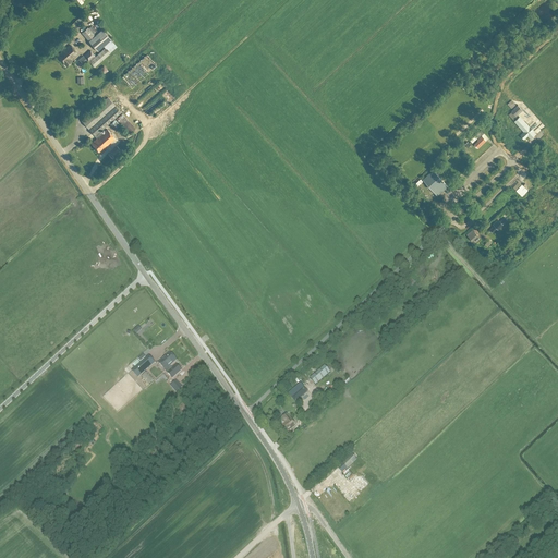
[(76,29),(86,20),(82,14),(72,25),(76,29)]
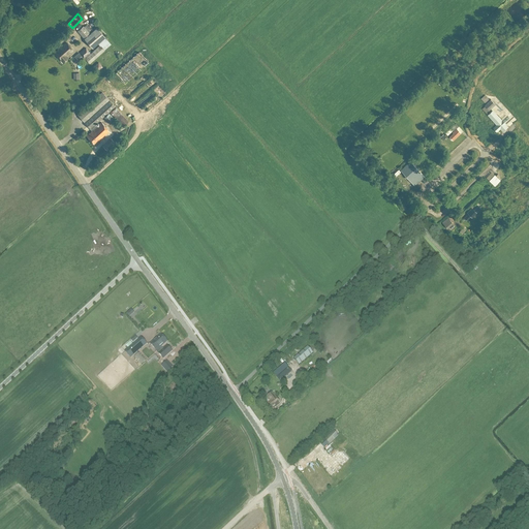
[(87,24),(84,27),(84,26),(78,31),(84,38),(90,33),(93,30),(87,24)]
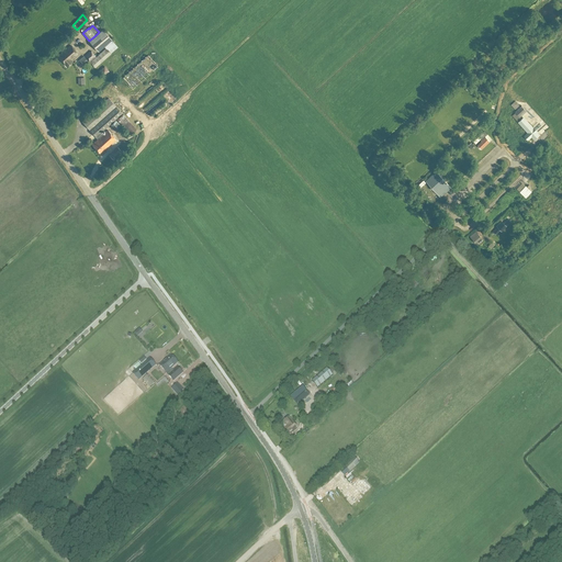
[(103,30),(89,42),(98,52),(112,40),(103,30)]
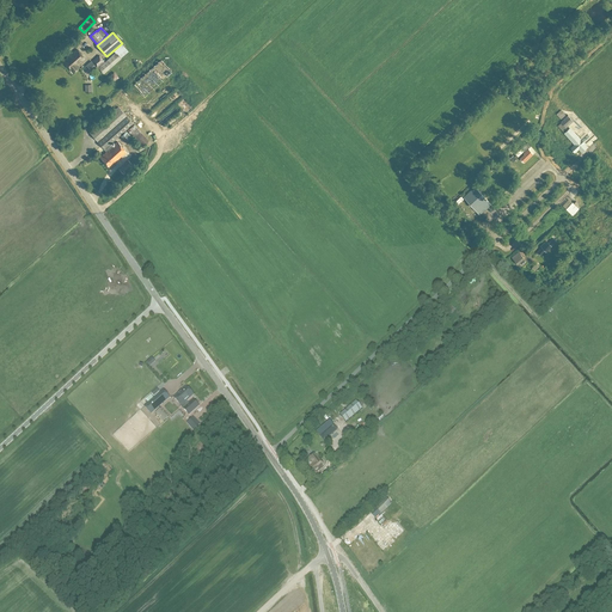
[(63,61),(73,72),(79,67),(78,65),(85,59),(77,49),(63,61)]
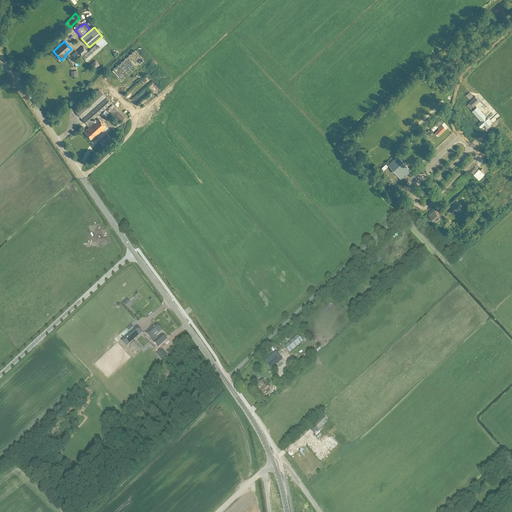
[(87,61),(101,48),(97,43),(82,56),(87,61)]
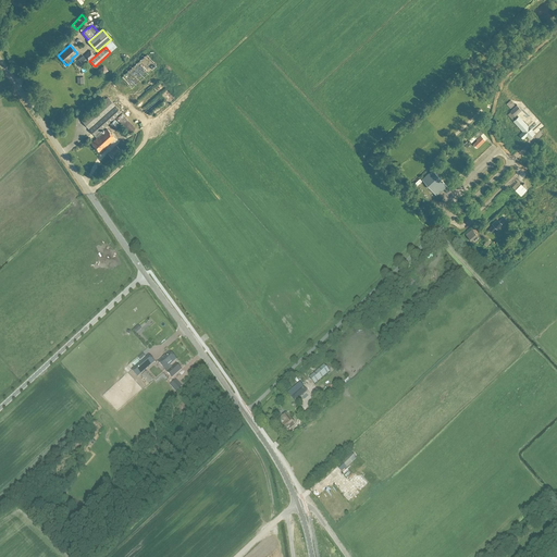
[(93,56),(88,50),(83,54),(87,60),(93,56)]
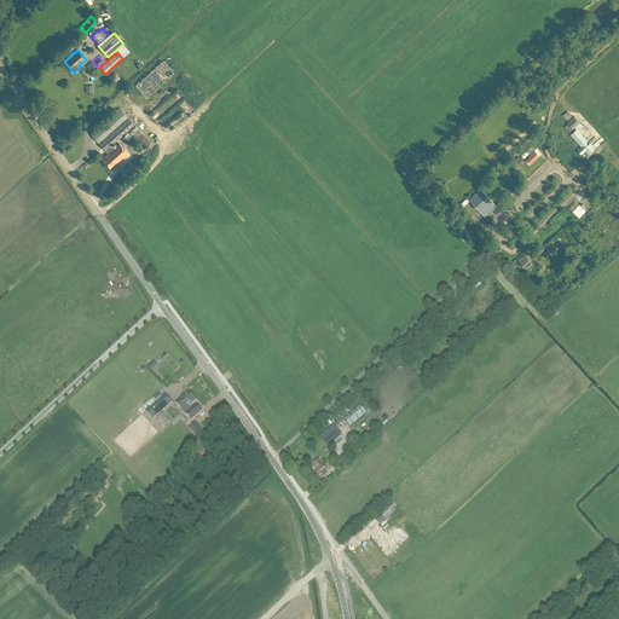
[(98,67),(92,61),(87,65),(92,71),(98,67)]
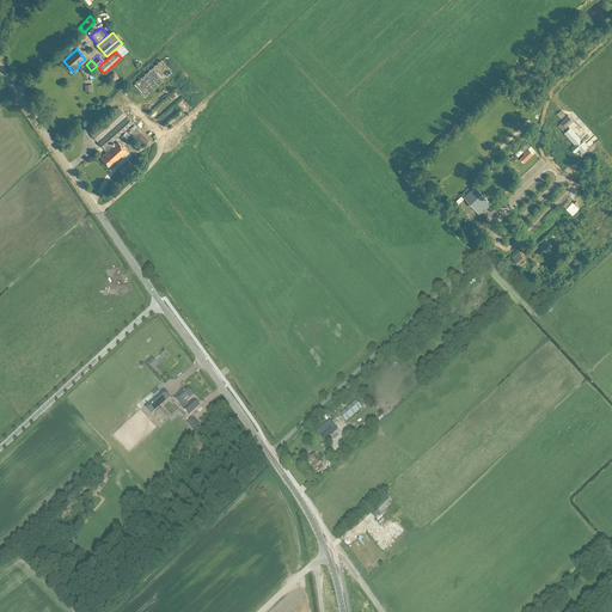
[(157,63),(129,89),(140,101),(167,75),(157,63)]
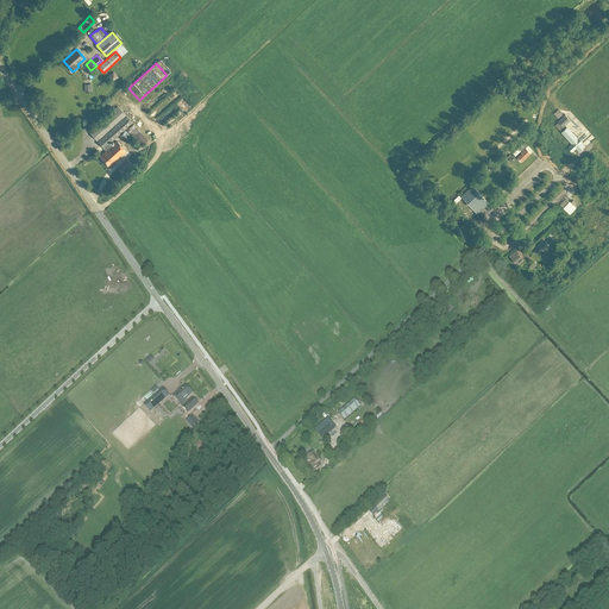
[(124,88),(118,95),(124,100),(130,94),(124,88)]
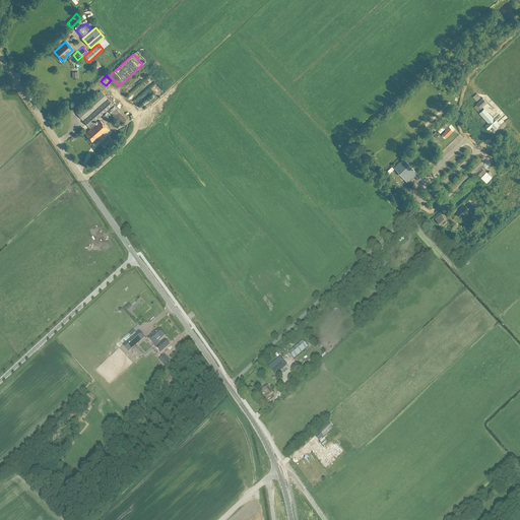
[(100,121),(95,124),(93,122),(113,105),(108,99),(101,90),(75,112),(83,121),(90,129),(85,133),(93,141),(108,129),(100,121)]
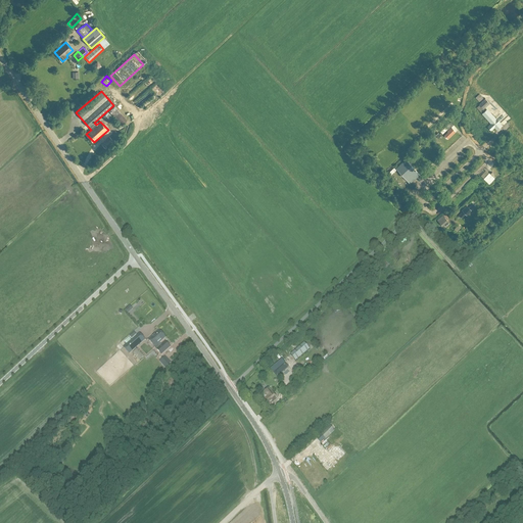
[(480,102),(479,104),(480,104),(484,109),(490,103),(485,98),(480,102)]
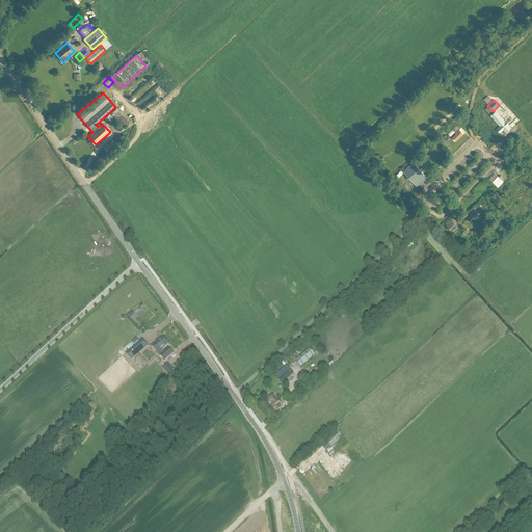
[(496,110),(495,112),(494,111),(489,114),(499,125),(496,128),(500,132),(503,129),(505,132),(509,128),(511,127),(496,110)]
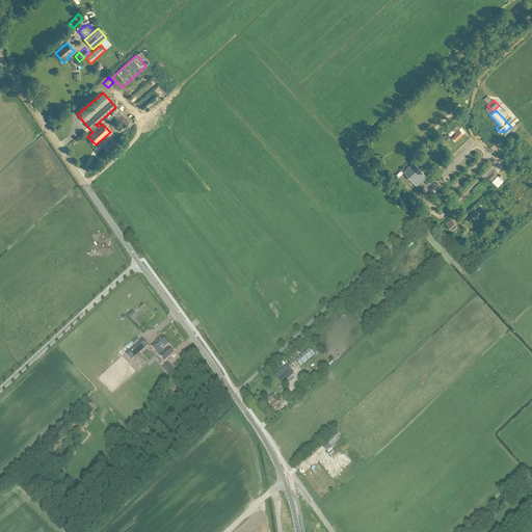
[(455,133),(456,134),(452,137),(456,141),(459,137),(462,134),(459,130),(455,133)]
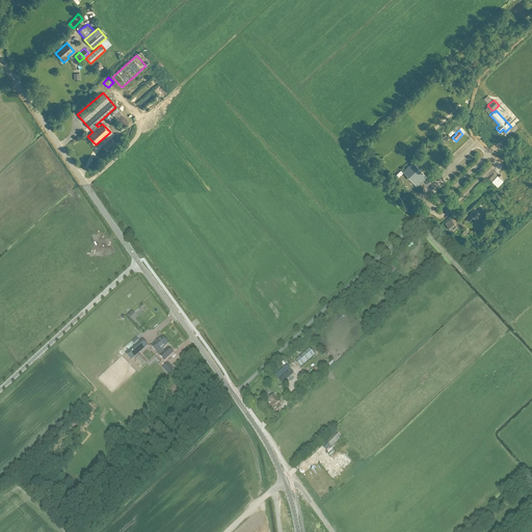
[(111,139),(103,147),(109,153),(117,144),(111,139)]
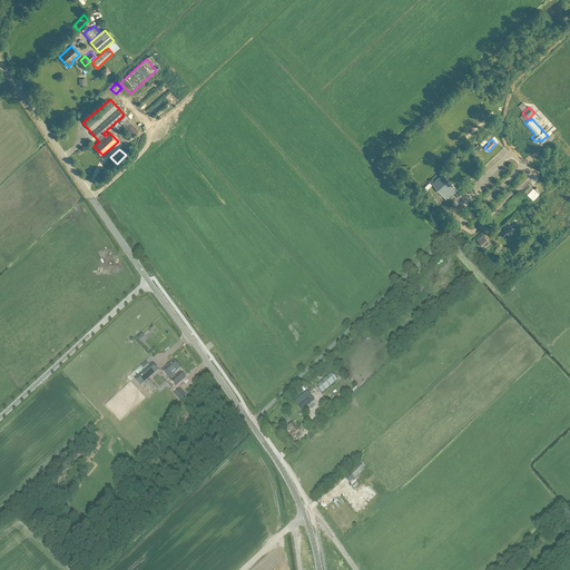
[(432,184),(434,187),(440,193),(446,187),(449,189),(453,185),(443,175),(432,184)]
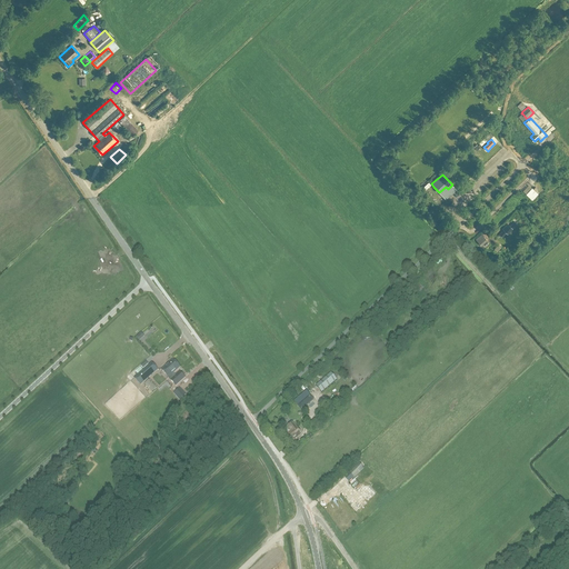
[(521,190),(526,195),(532,200),(538,193),(532,188),(528,183),(521,190)]
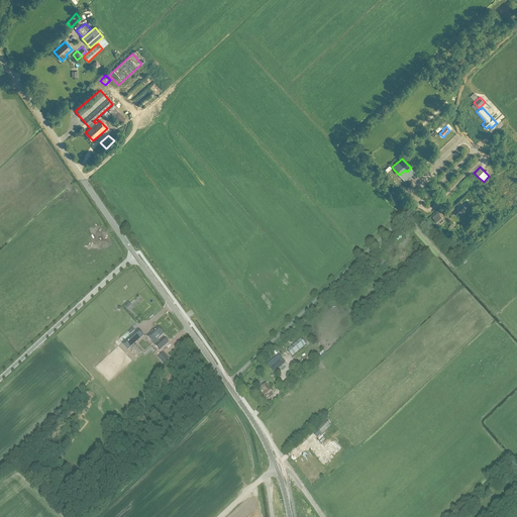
[(459,205),(456,208),(458,209),(460,211),(461,212),(463,210),(466,207),(463,205),(461,203),(459,205)]
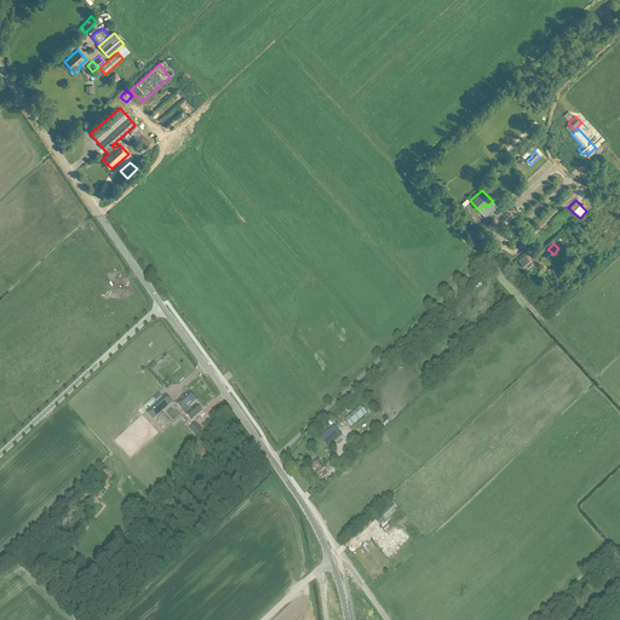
[(518,260),(524,268),(530,263),(524,256),(518,260)]
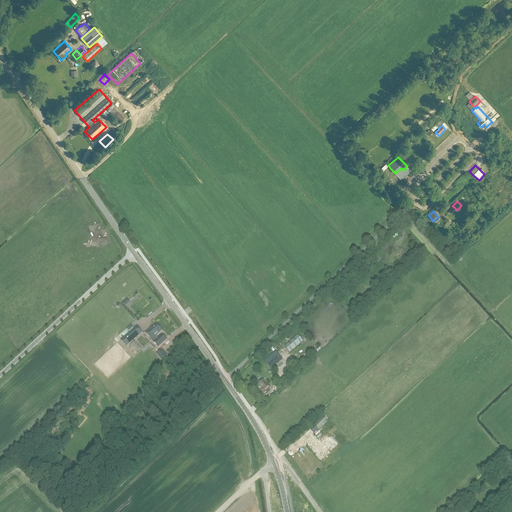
[(382,252),(389,245),(386,242),(380,250),(382,252)]
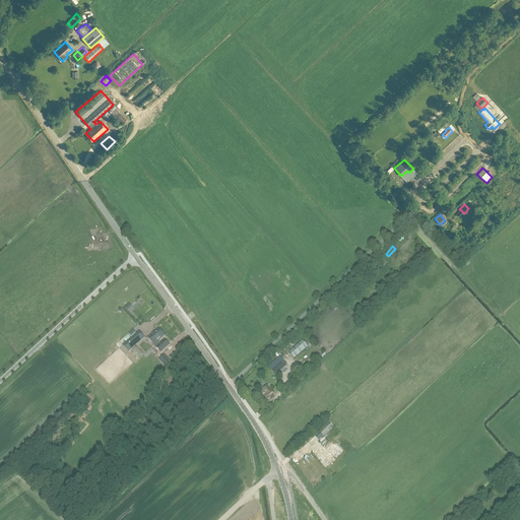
[(387,264),(388,266),(396,259),(394,257),(387,264)]
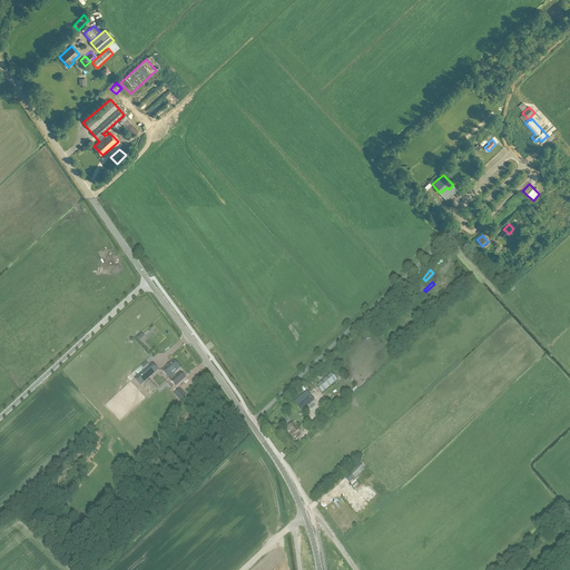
[(174,361),(161,371),(176,386),(185,377),(179,372),(175,376),(173,374),(179,367),(174,361)]
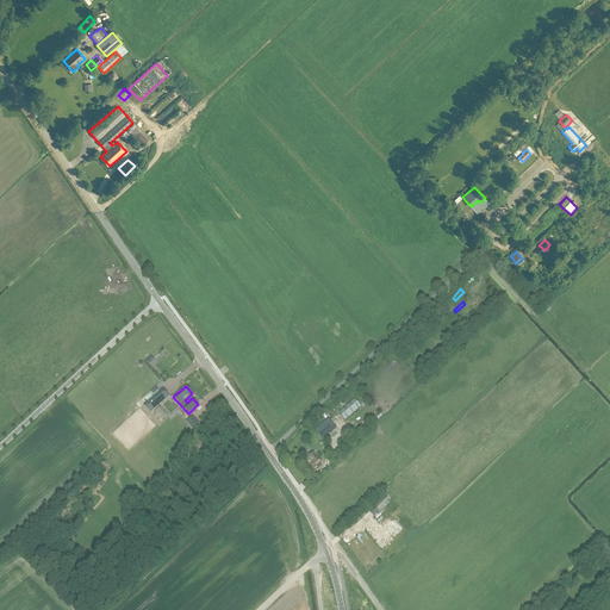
[(162,388),(144,405),(150,412),(169,397),(162,388)]
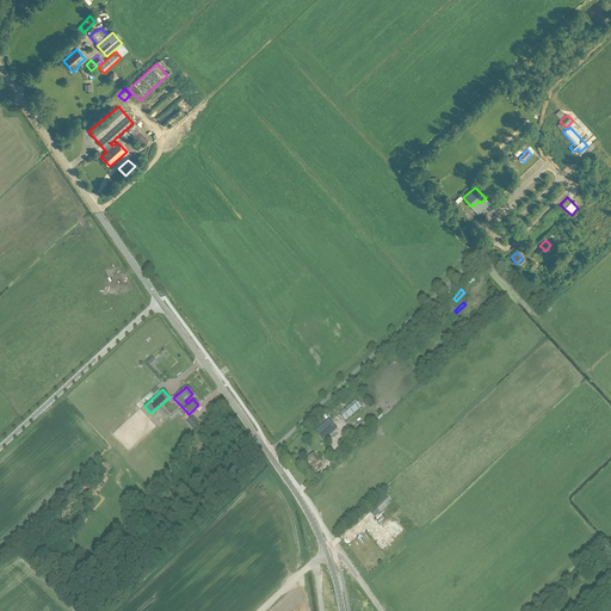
[(356,400),(339,414),(346,421),(362,408),(356,400)]
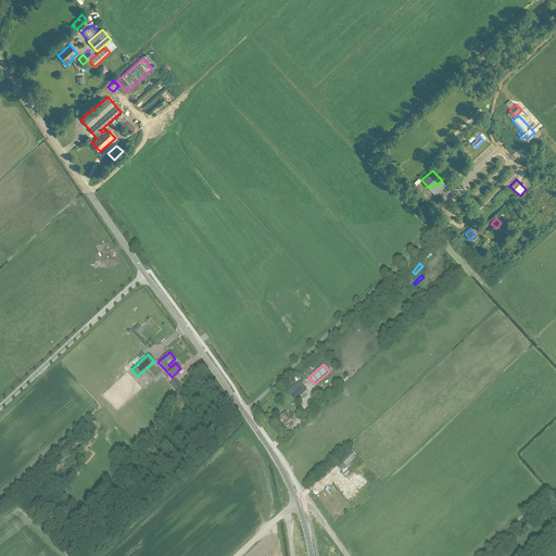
[(153,379),(147,370),(141,375),(149,383),(153,379)]
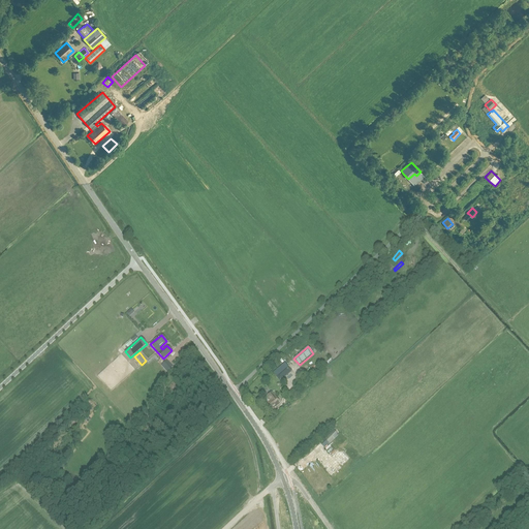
[(167,360),(161,365),(167,372),(173,367),(167,360)]
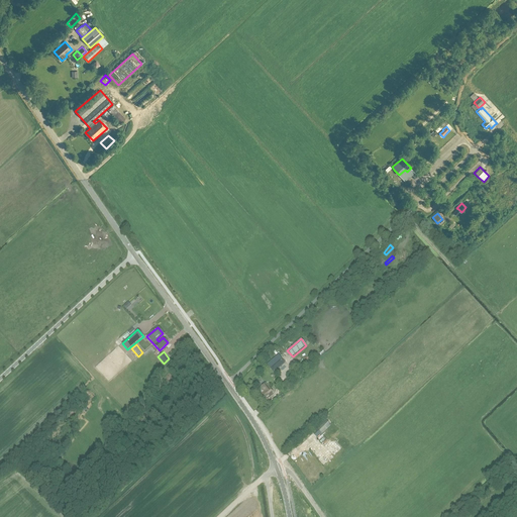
[(281,357),(274,364),(279,369),(285,363),(281,357)]
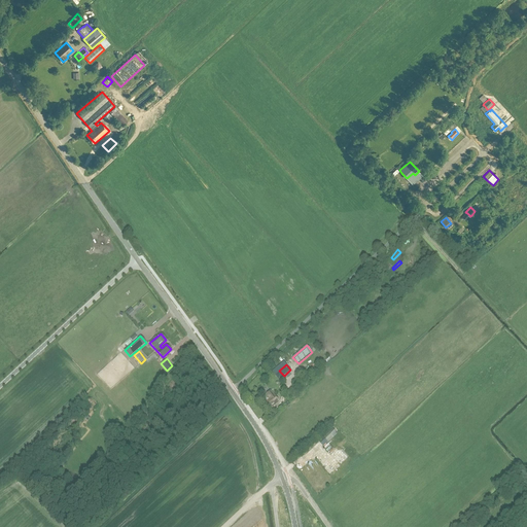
[(301,381),(286,392),(287,393),(285,395),(287,397),(290,395),(290,396),(304,385),(301,381)]
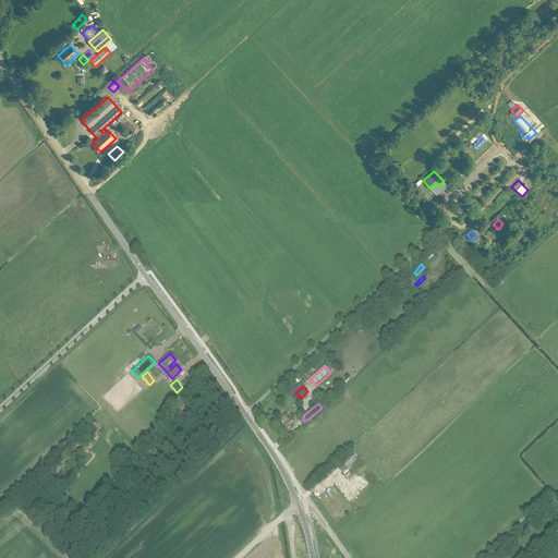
[(281,419),(279,421),(282,425),(280,427),(286,434),(295,425),(290,419),(291,417),(288,413),(281,419)]
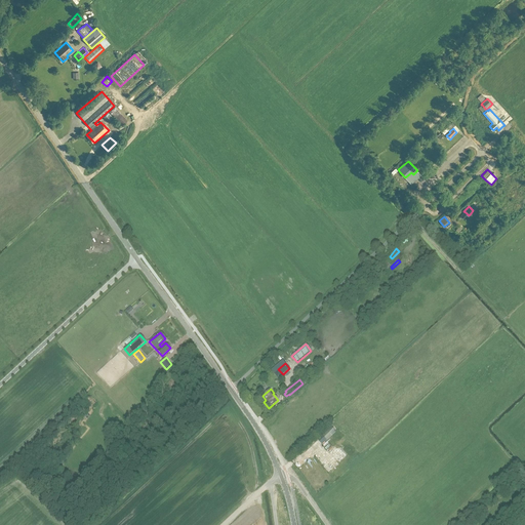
[(332,428),(319,440),(322,444),(335,432),(332,428)]
